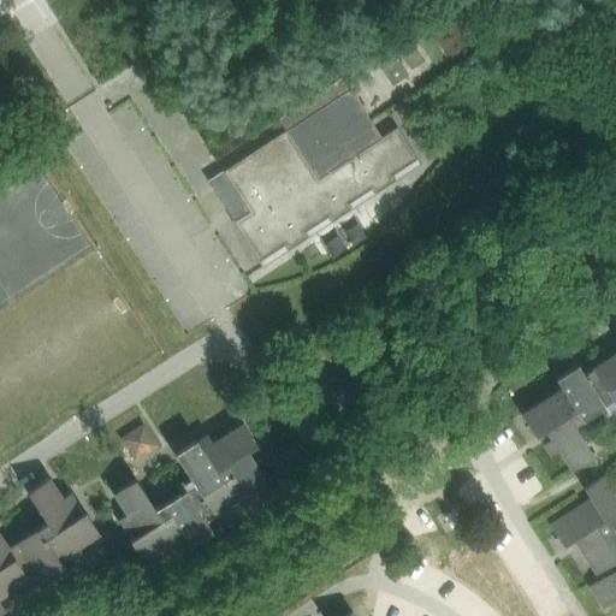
[(381,136),(350,88),(221,171),(248,211),(234,220),(234,219),(232,220),(262,267),(264,266),(260,261),(285,246),(288,250),(309,236),(306,231),(329,217),(331,221),(353,208),(349,203),(372,189),(375,194),(396,179),(392,175),(418,159),(420,164),(422,164),(397,125),(381,136)]
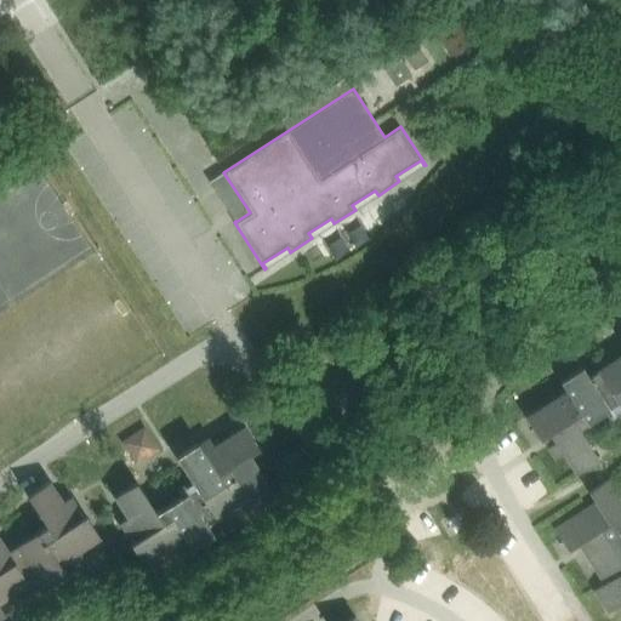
[(392,112),(376,123),(383,135),(399,124),(392,112)]
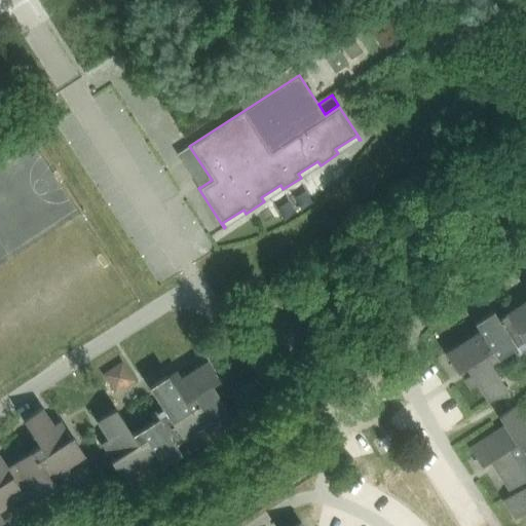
[(525,287),(524,289),(525,291),(525,299),(497,318),(491,309),(473,323),(478,331),(444,353),(456,372),(461,369),(465,376),(462,378),(468,387),(475,383),(487,401),(505,388),(489,363),(521,341),(525,348),(525,287)]
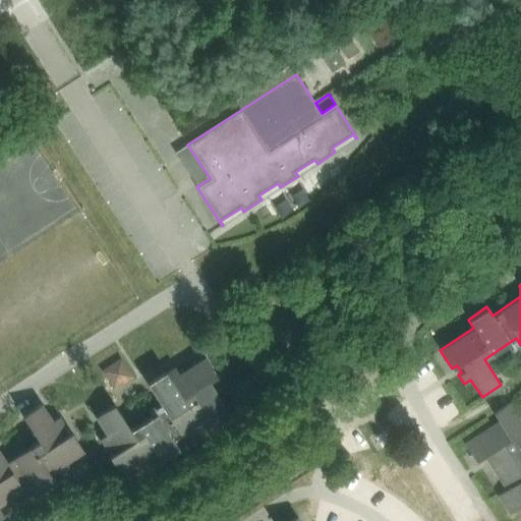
[(110,457),(111,458),(122,475),(156,453),(161,462),(180,450),(174,441),(207,419),(212,428),(231,416),(209,383),(217,377),(205,358),(179,374),(175,368),(167,373),(166,371),(147,384),(164,409),(131,430),(114,405),(96,417),(107,435),(101,440),(111,456),(110,457)]
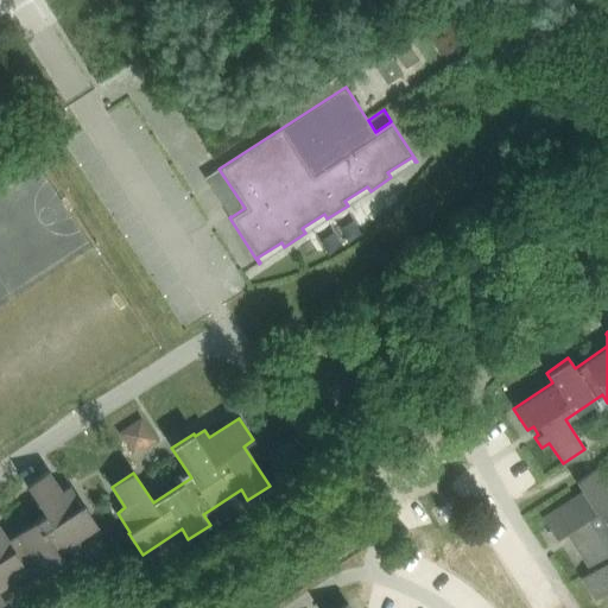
[(141,419),(120,432),(134,454),(154,439),(141,419)]
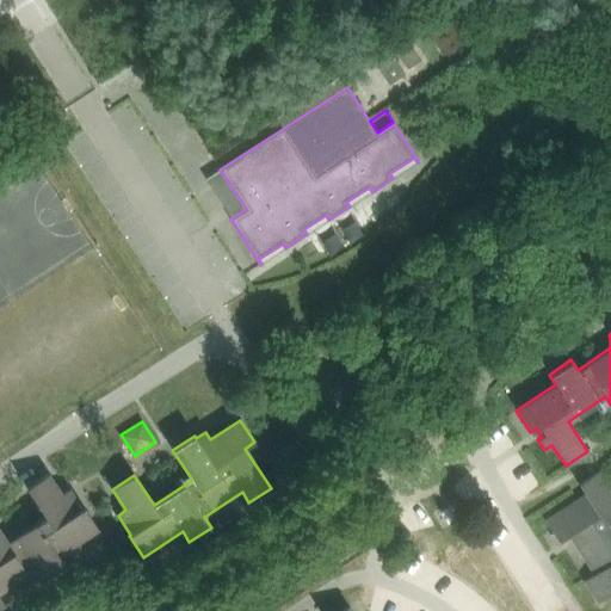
[(610,487),(600,470),(599,471),(579,485),(585,495),(545,520),(560,543),(569,536),(594,574),(584,581),(598,603),(608,597),(610,600),(610,531),(608,525),(610,523),(610,487)]
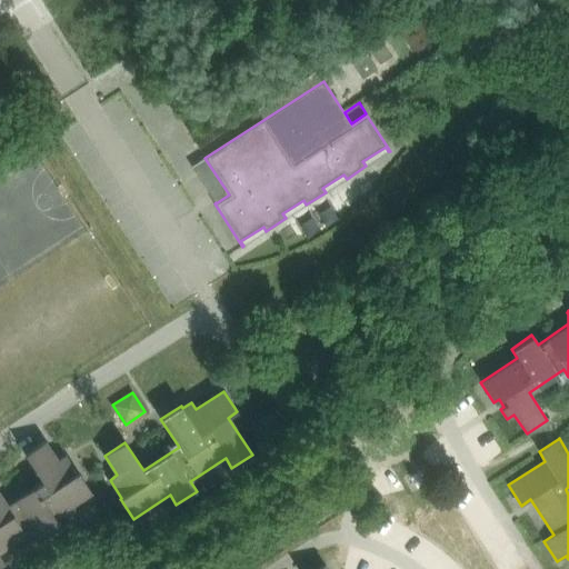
[(0,565),(5,562),(0,556),(0,551),(35,530),(40,539),(60,527),(55,517),(91,492),(78,472),(73,476),(68,468),(71,466),(65,456),(58,460),(46,441),(25,455),(42,482),(7,506),(0,493),(0,565)]
